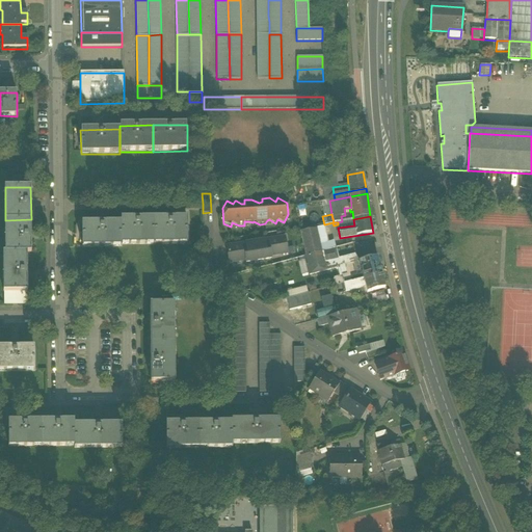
[(121,218),(121,223),(121,245),(154,244),(154,218),(121,218)]
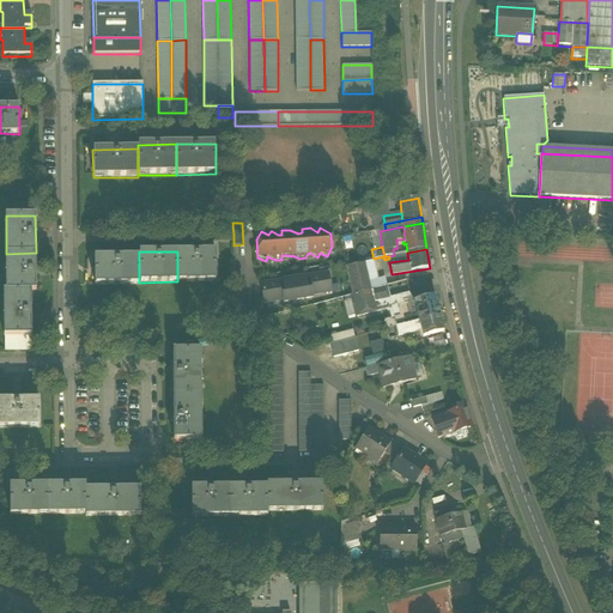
[(216,252),(177,252),(177,281),(216,281),(216,252)]
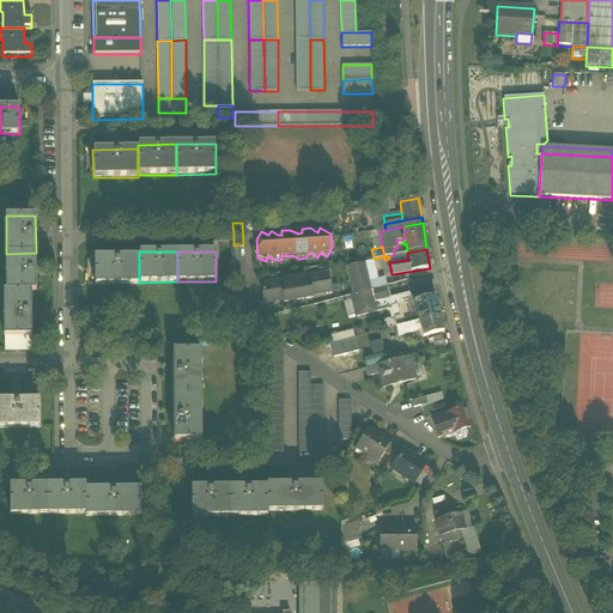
[(6,254),(7,292),(32,291),(36,291),(36,253),(6,254)]
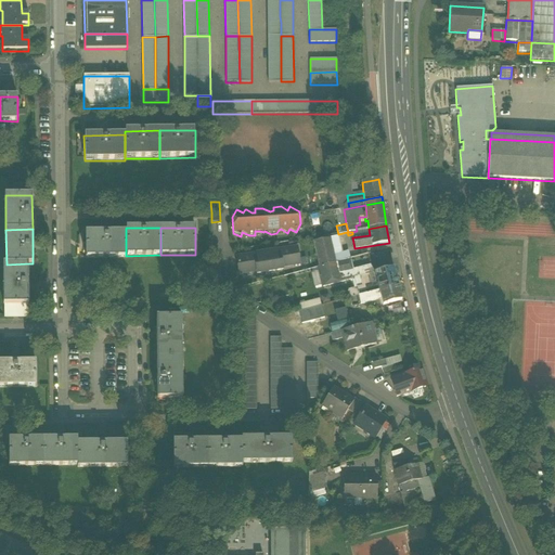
[(126,258),(126,256),(126,233),(85,233),(85,258),(126,258)]
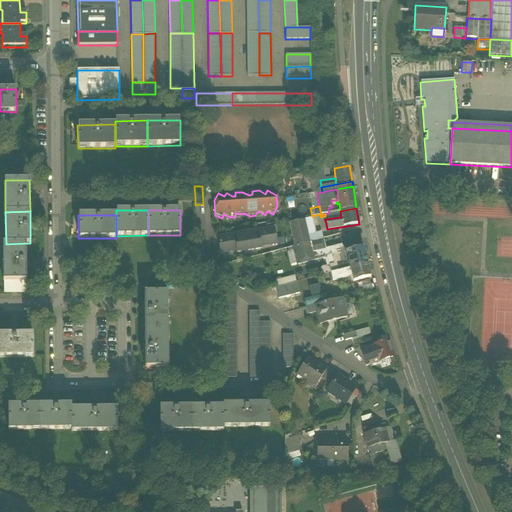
[(289,223),(294,246),(310,242),(305,220),(289,223)]
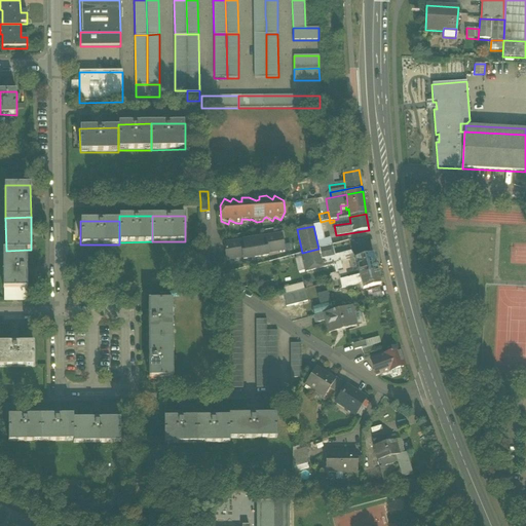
[(282,234),(252,239),(255,258),(268,256),(268,254),(285,251),(282,234)]
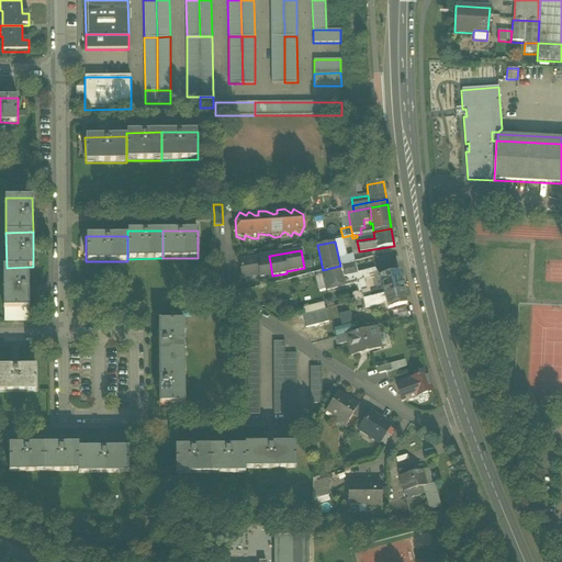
[(260,278),(272,276),(269,256),(239,260),(242,278),(255,277),(254,271),(259,270),(260,278)]
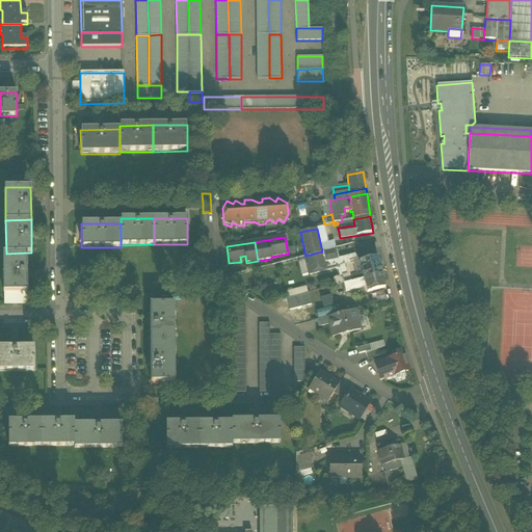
[(310,275),(338,268),(340,267),(338,260),(335,248),(322,251),(306,256),(310,275)]
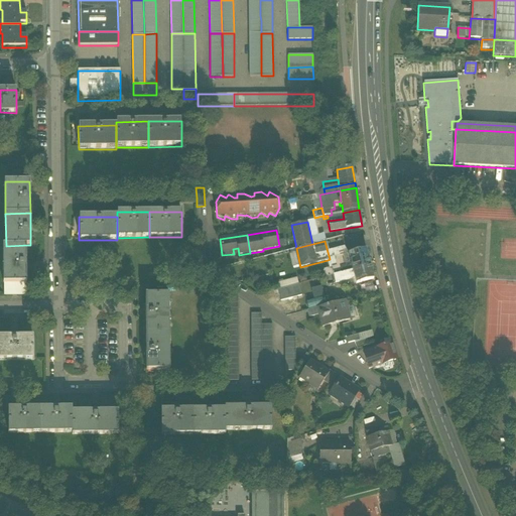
[(27,283),(27,245),(6,246),(3,246),(4,283),(27,283)]
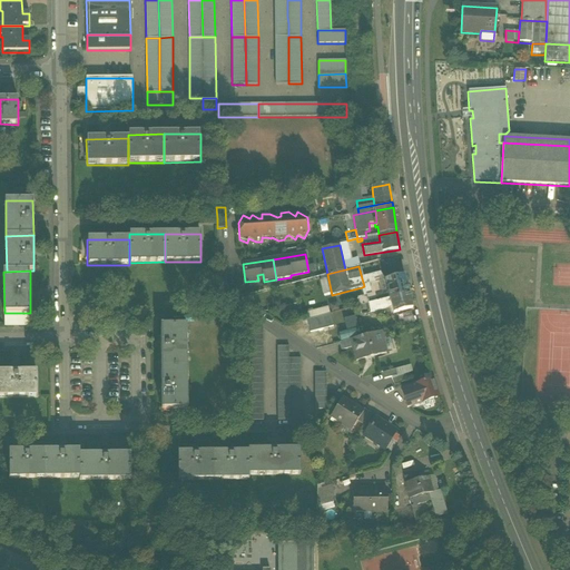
[(362,278),(364,286),(370,285),(369,284),(382,281),(381,274),(362,278)]
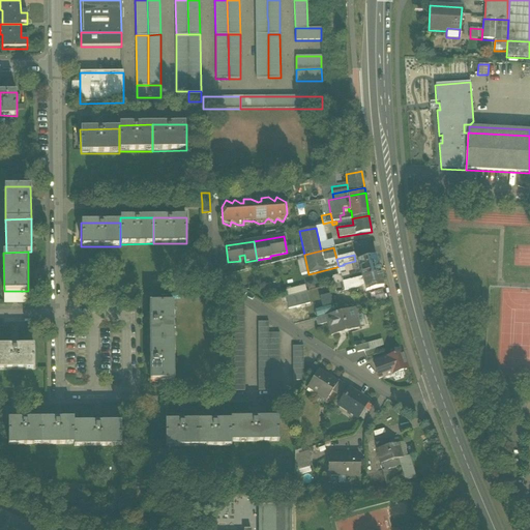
[(357,261),(362,278),(380,273),(376,256),(357,261)]
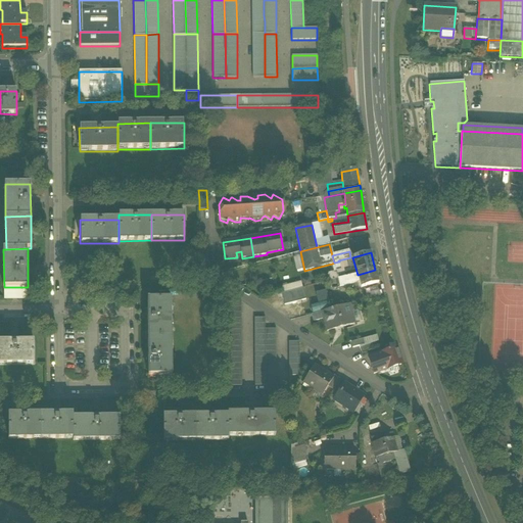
[(341,271),(336,273),(338,280),(358,275),(352,257),(350,257),(338,260),(339,262),(341,271)]
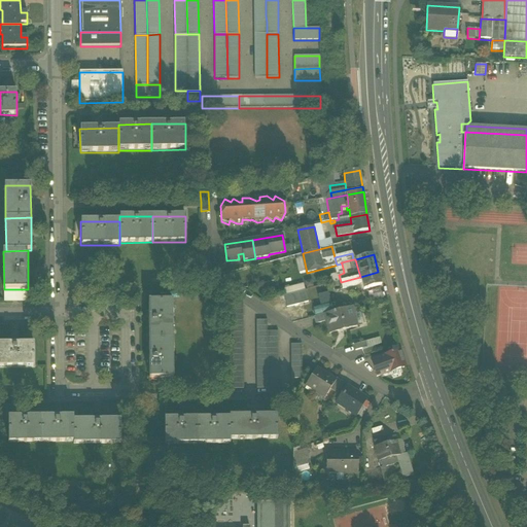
[(335,266),(337,275),(339,275),(344,273),(342,264),(337,265),(335,266)]
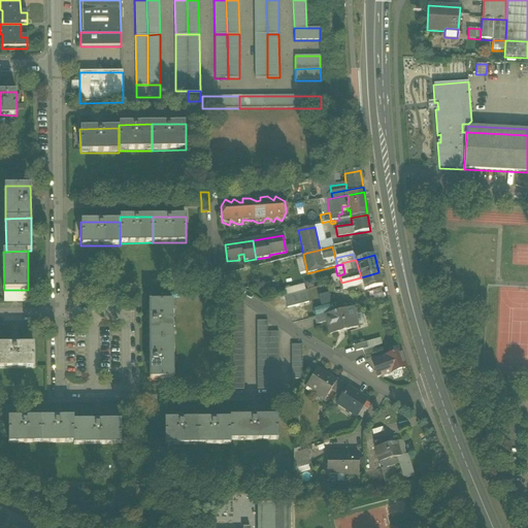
[(382,286),(378,272),(361,277),(363,285),(364,291),(382,286)]
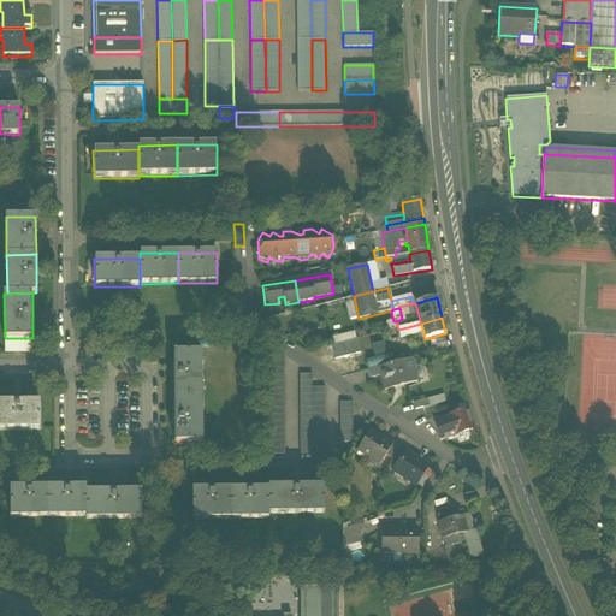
[(389,332),(398,330),(396,321),(394,321),(388,324),(389,332)]
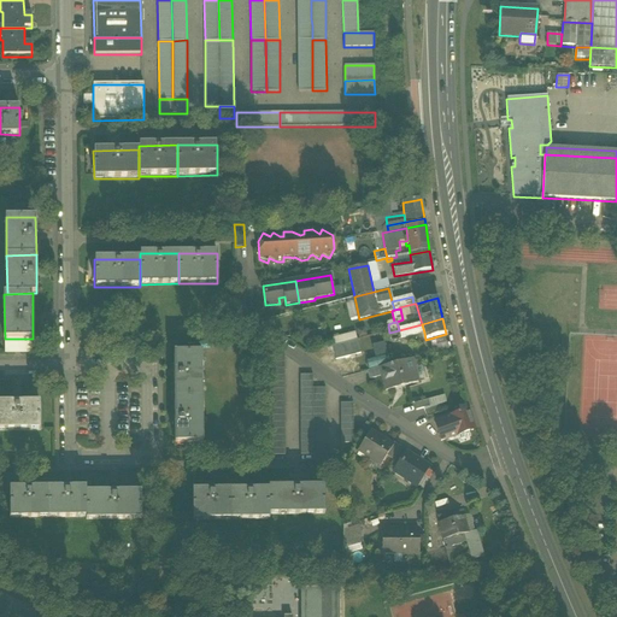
[(424,333),(422,324),(399,330),(400,339),(424,333)]
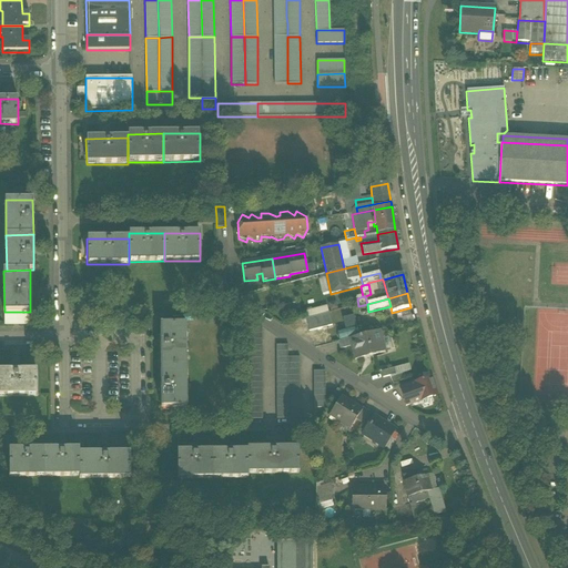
[(361,314),(368,312),(367,304),(358,306),(361,314)]
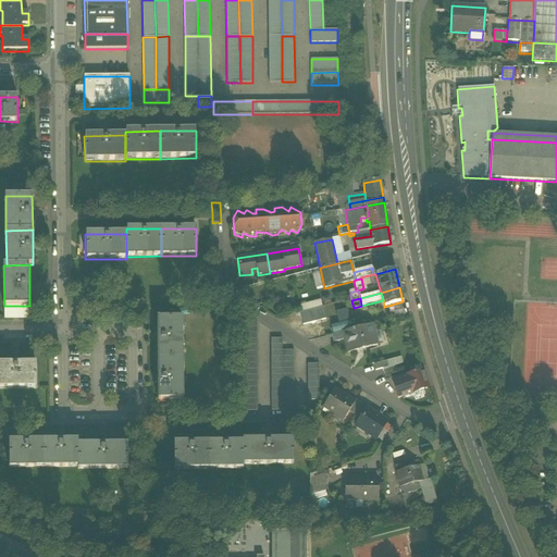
[(301,306),(302,312),(322,307),(321,300),(301,306)]
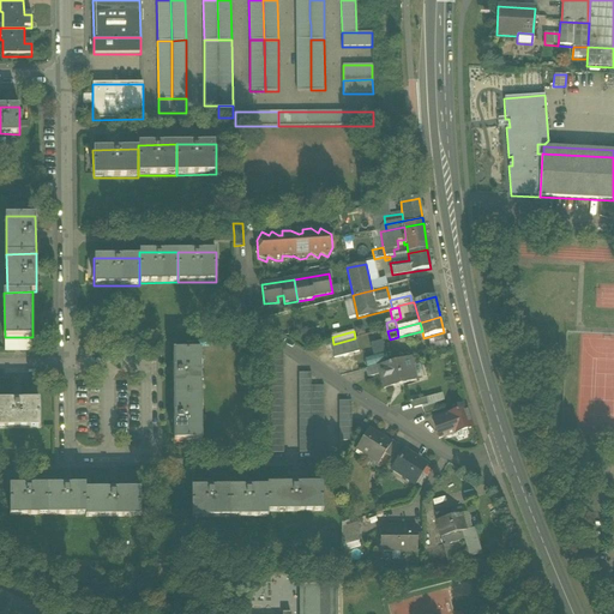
[(330,345),(335,359),(359,353),(355,338),(333,344),(330,345)]
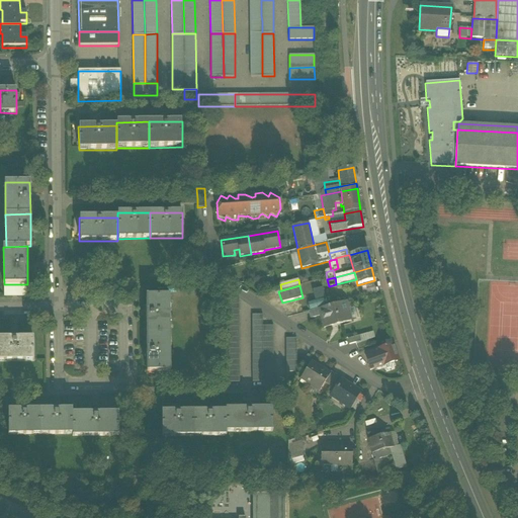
[(314,298),(324,297),(322,287),(312,288),(314,298)]
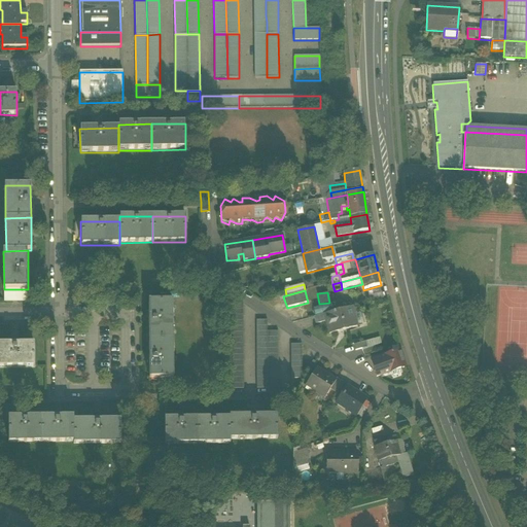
[(148,301),(149,340),(173,340),(173,301),(148,301)]
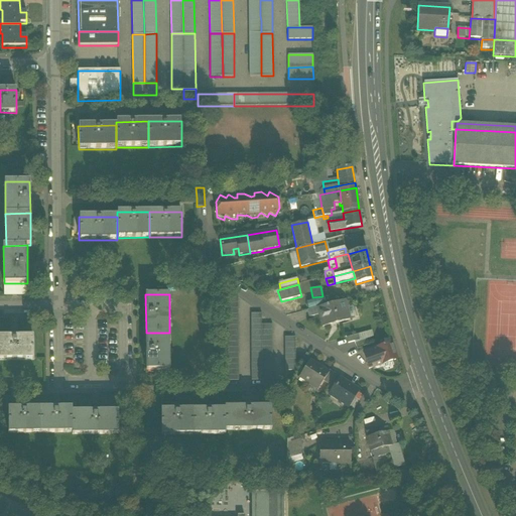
[(228,381),(239,381),(238,297),(227,297),(228,381)]
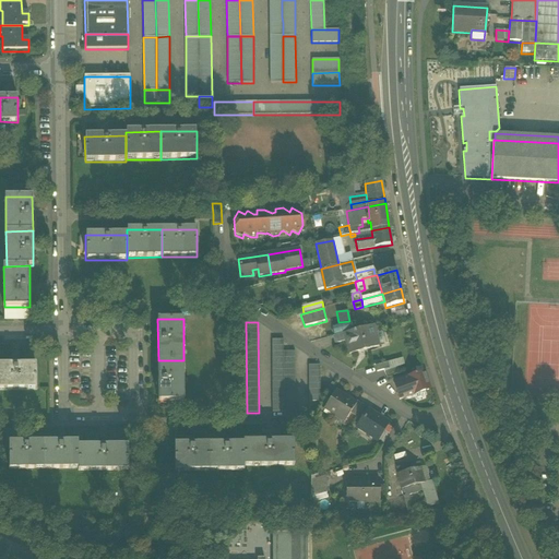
[(346,341),(349,354),(379,346),(373,325),(344,333),(346,341)]
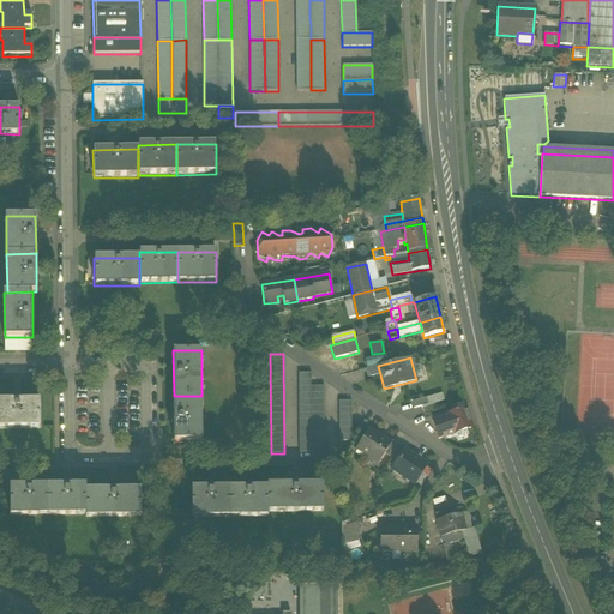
[(366,369),(367,377),(380,374),(378,366),(366,369)]
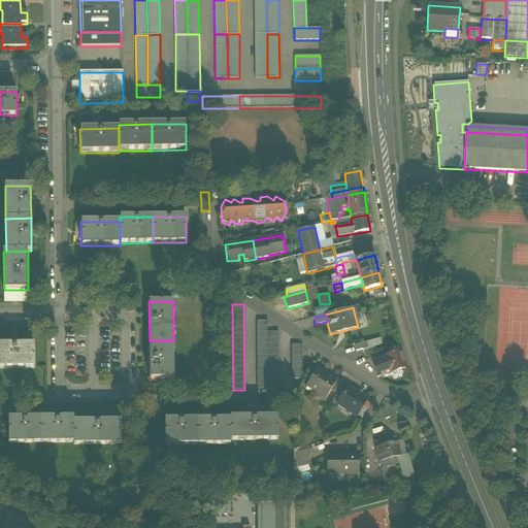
[(257,390),(268,390),(267,332),(267,321),(257,321),(257,390)]
